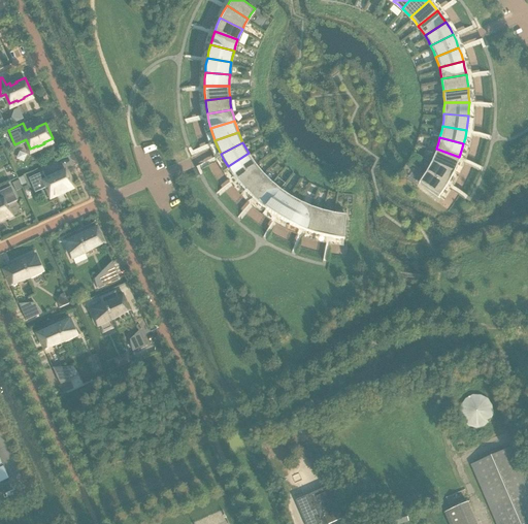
[(457,163),(459,157),(436,149),(434,154),(431,159),(454,170),(457,163)]
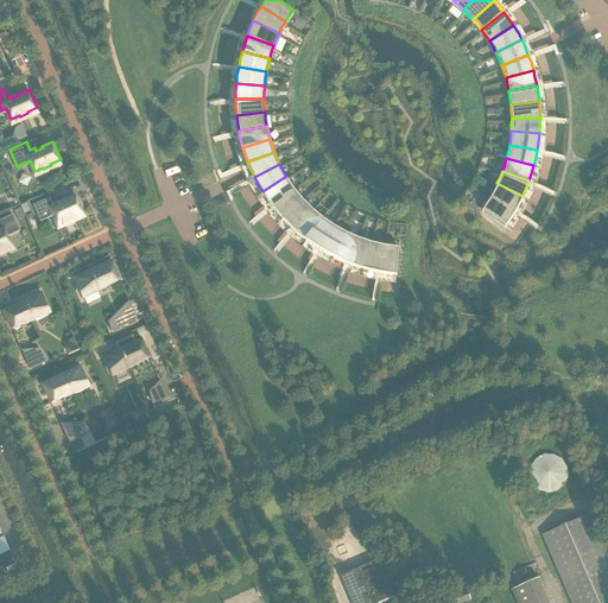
[(266,197),(271,204),(295,186),(290,182),(286,176),(263,191),(266,197)]
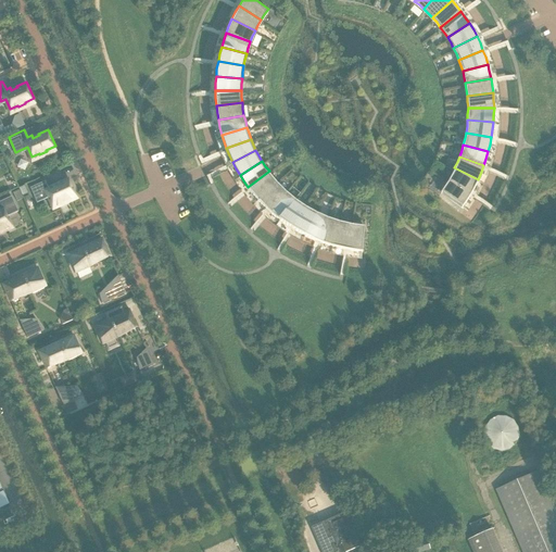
[(452,173),(449,178),(470,191),(475,186),(478,179),(454,167),(452,173)]
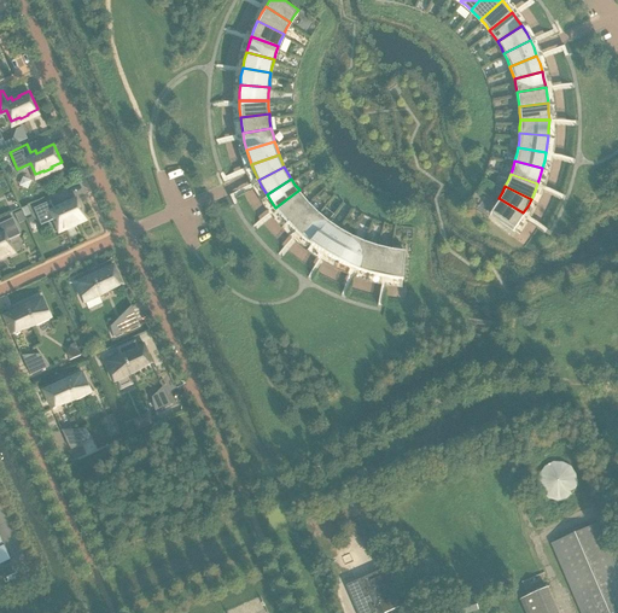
[(303,196),(299,190),(275,208),(281,214),(286,220),(308,200),(303,196)]
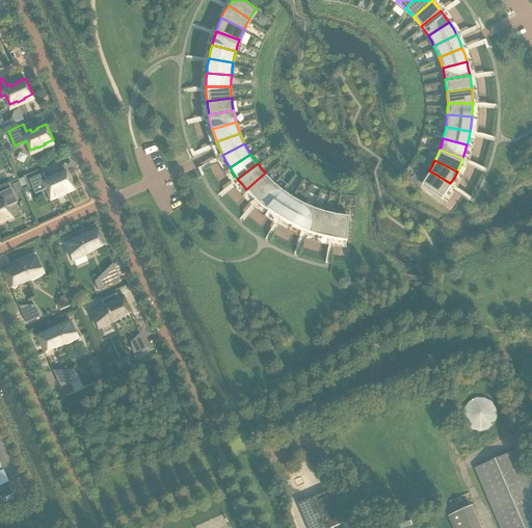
[(46,186),(50,195),(57,192),(58,193),(64,190),(64,189),(73,185),(65,168),(57,173),(57,175),(51,178),(50,175),(47,177),(44,169),(29,177),(35,191),(46,186)]
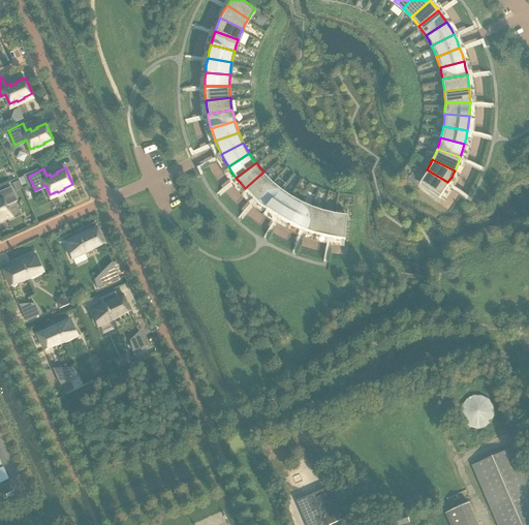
[(439,194),(440,194),(444,188),(447,182),(427,170),(424,175),(419,180),(439,194)]
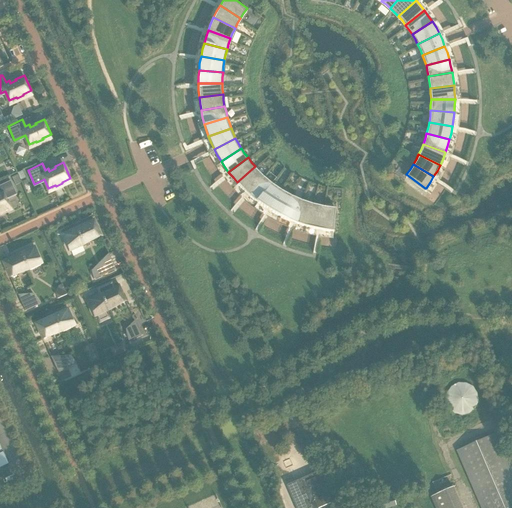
[(242,187),(247,192),(263,174),(259,170),(255,166),(237,182),(242,187)]
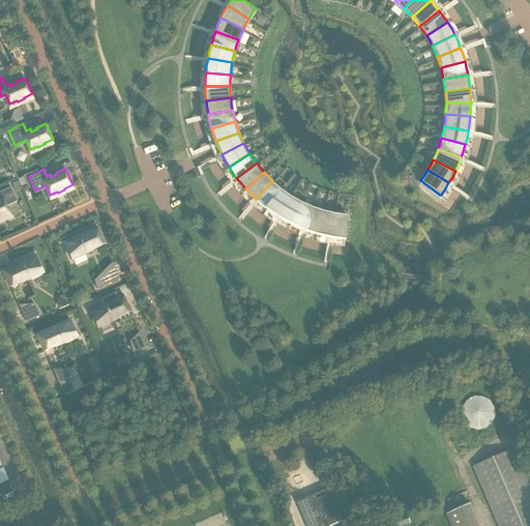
[(276,184),(272,180),(256,199),(261,203),(266,208),(282,187),(276,184)]
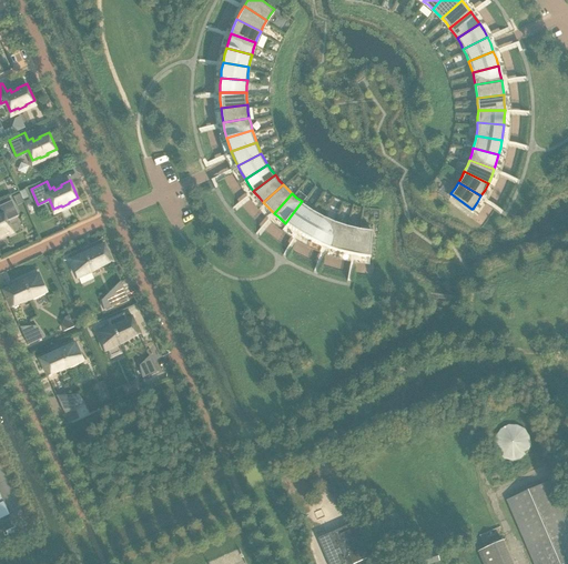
[(0,202),(0,234),(4,232),(4,231),(12,228),(8,218),(19,212),(11,197),(0,202)]
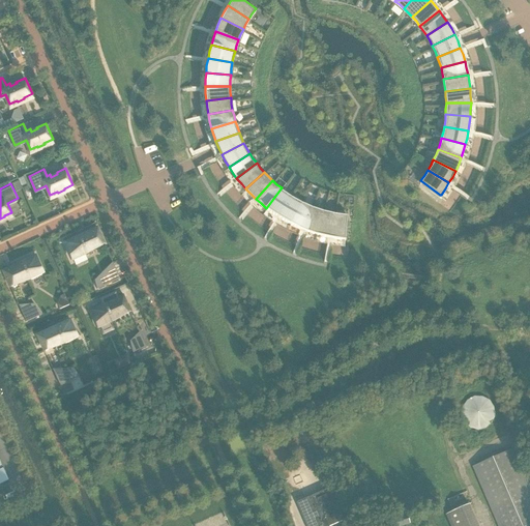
[(272,212),(278,215),(291,195),(286,192),(282,187),(266,208),(272,212)]
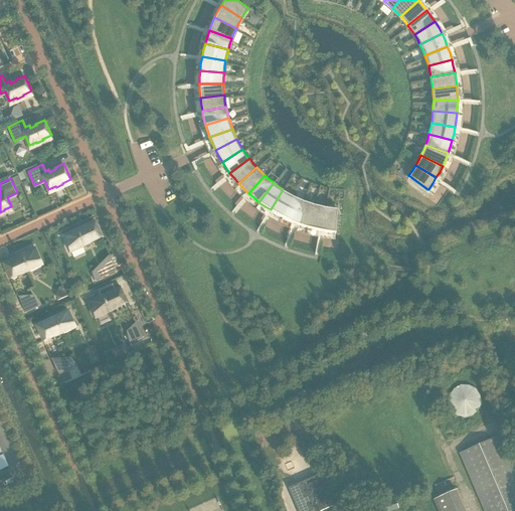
[(288,192),(283,189),(271,209),(276,213),(283,216),(293,194),(288,192)]
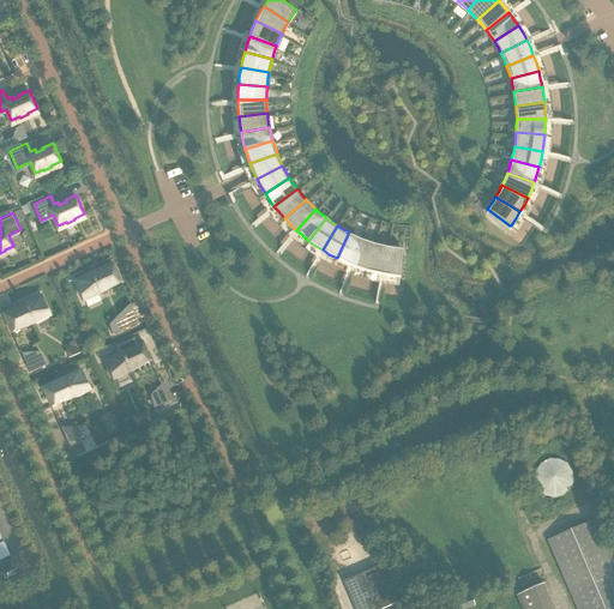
[(344,261),(351,264),(362,237),(355,235),(349,231),(337,258),(344,261)]
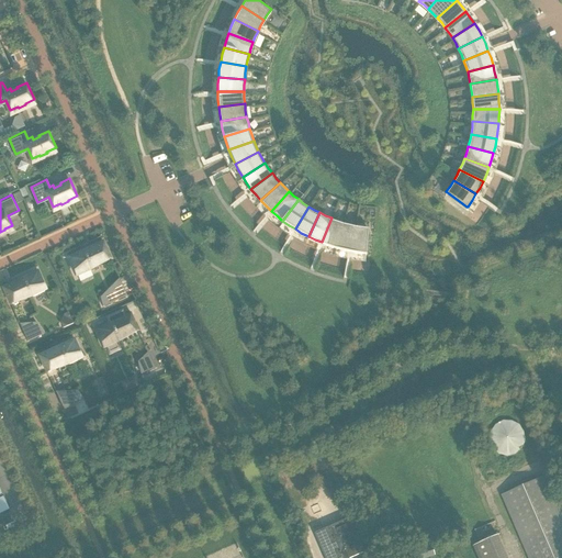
[(337,220),(332,218),(322,242),(328,245),(336,247),(343,222),(337,220)]
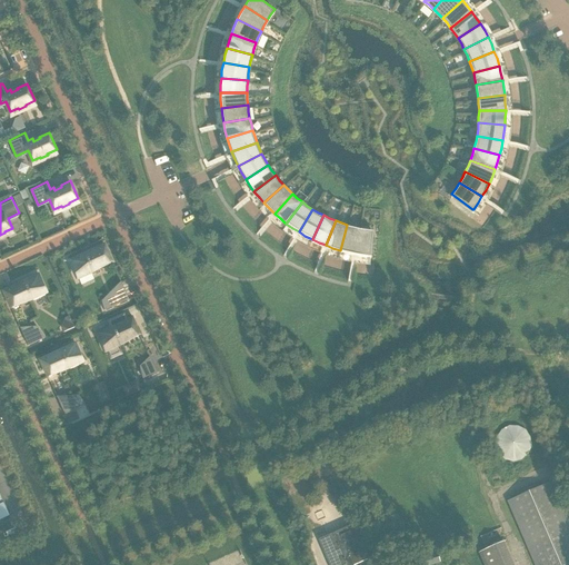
[(347,251),(355,254),(360,227),(353,226),(347,225),(340,250),(347,251)]
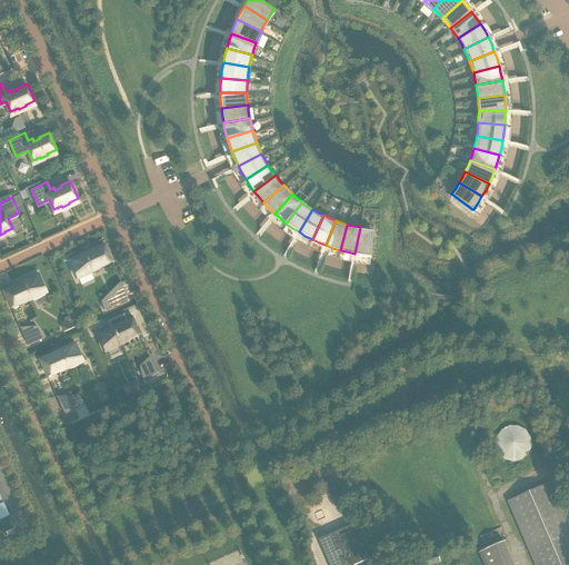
[(366,228),(360,227),(355,254),(362,255),(370,256),(372,229),(366,228)]
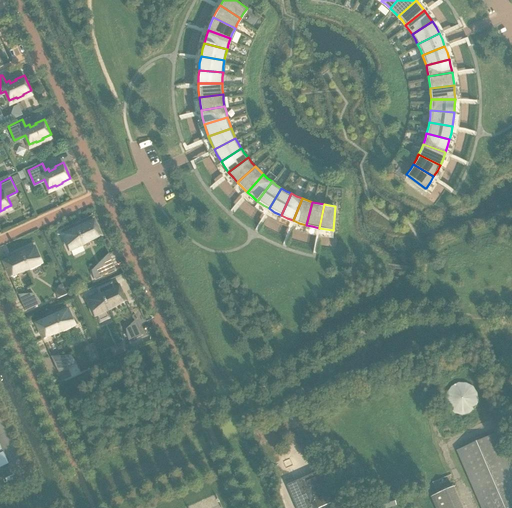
[(62,232),(69,247),(70,246),(71,248),(82,243),(82,241),(100,233),(94,218),(85,222),(84,221),(75,225),(76,226),(62,232)]
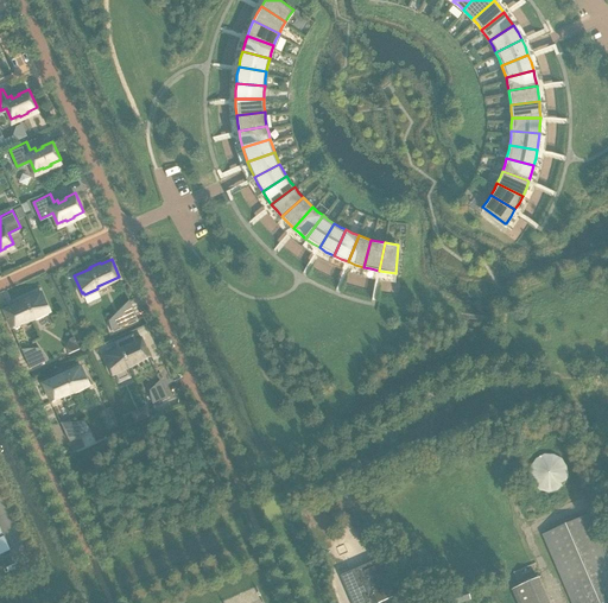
[(14,302),(14,303),(4,308),(12,325),(35,315),(35,317),(49,311),(48,309),(49,308),(42,291),(25,298),(25,297),(14,302)]
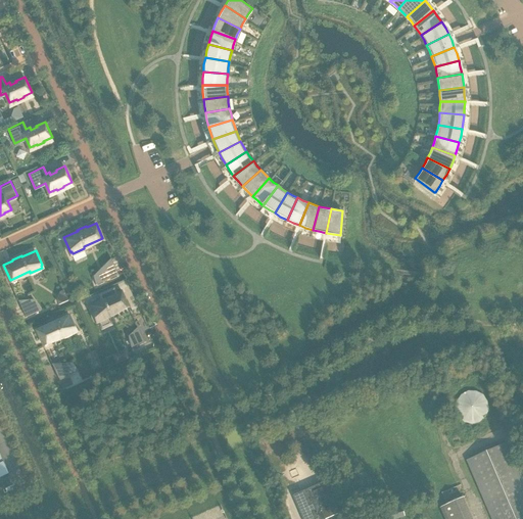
[(93,274),(95,282),(119,272),(110,255),(93,274)]
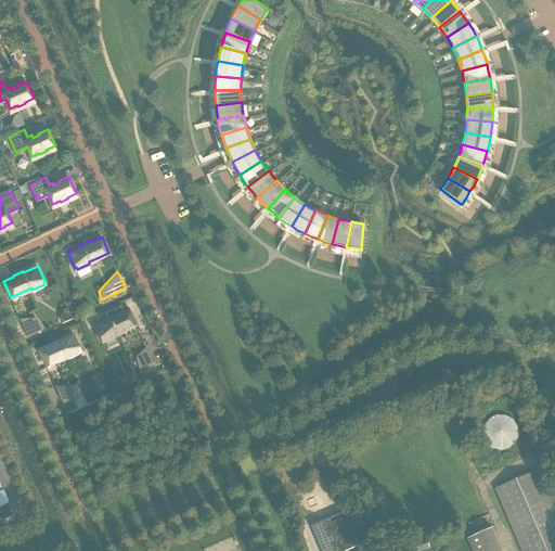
[(110,316),(94,323),(102,338),(103,338),(104,340),(117,334),(116,333),(136,323),(136,322),(138,321),(136,315),(132,316),(129,307),(119,311),(116,306),(106,310),(110,316)]
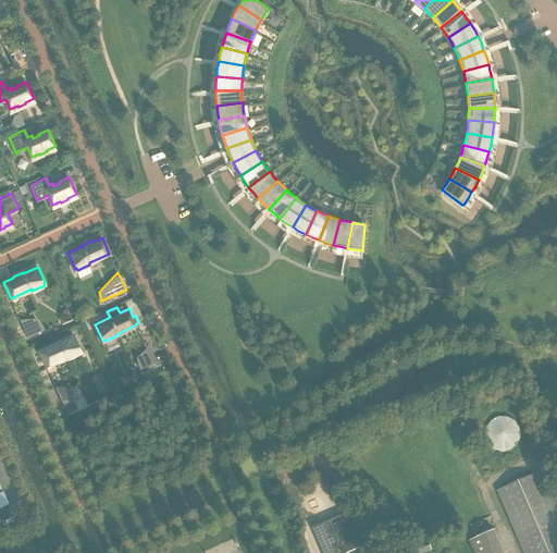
[(27,334),(44,328),(36,316),(20,317),(27,334)]
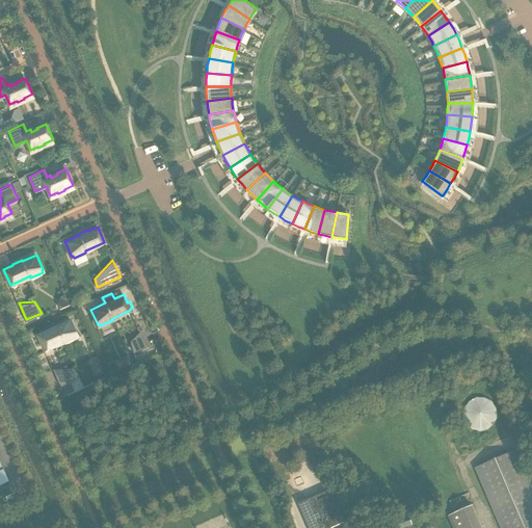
[(76,335),(78,334),(71,318),(56,324),(47,328),(47,330),(37,334),(45,349),(64,340),(64,342),(77,336),(76,335)]
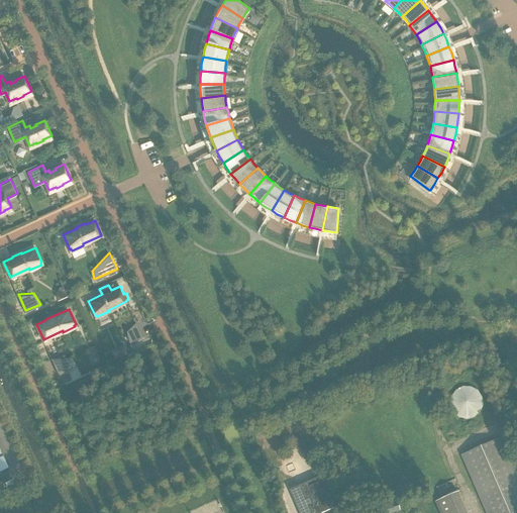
[(130,340),(142,334),(136,321),(126,330),(130,340)]
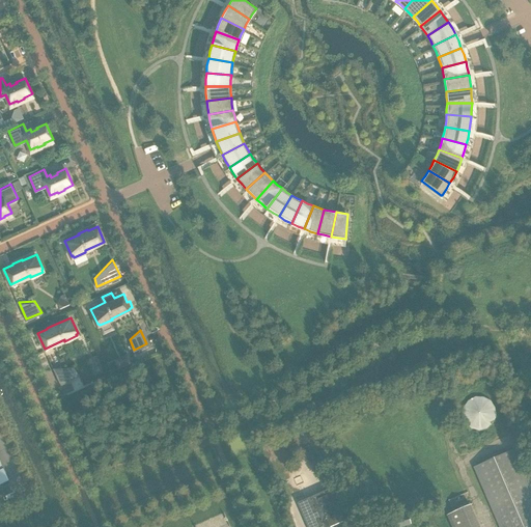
[(100,363),(93,366),(96,372),(103,369),(100,363)]
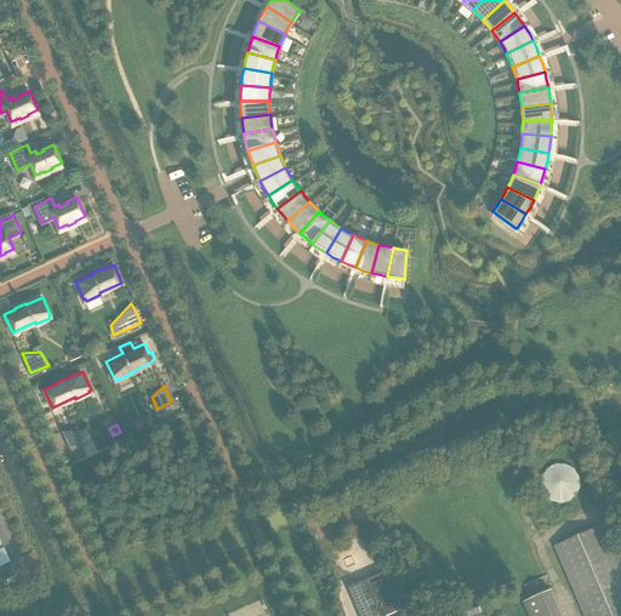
[(62,428),(70,448),(93,438),(86,427),(62,428)]
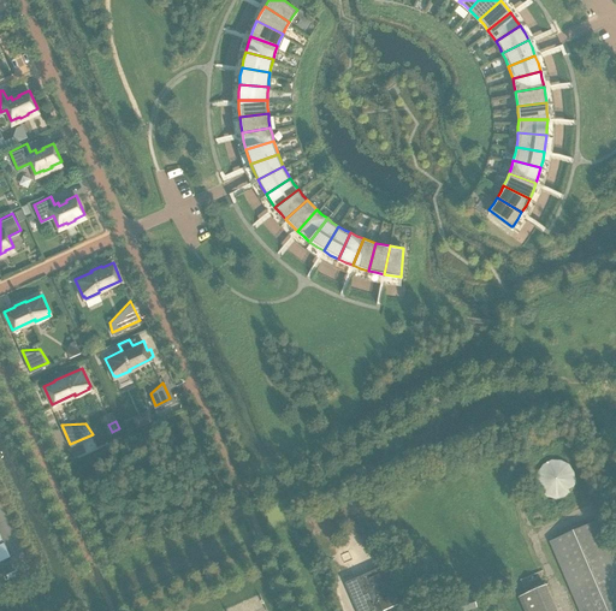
[(82,443),(71,448),(75,454),(84,449),(82,443)]
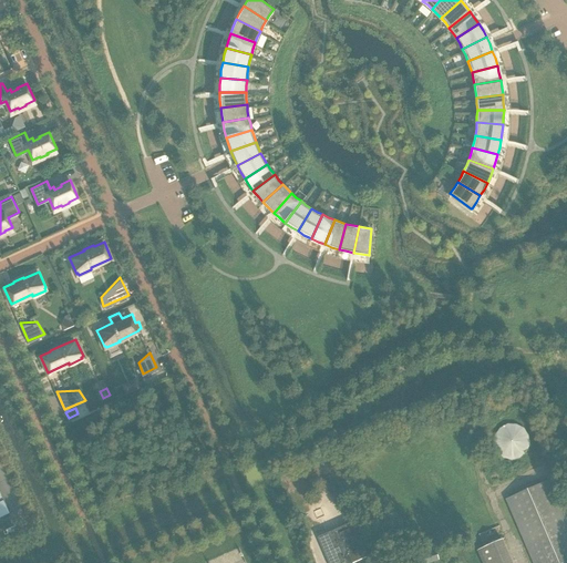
[(519,454),(526,448),(529,440),(528,431),(524,425),(516,420),(507,420),(500,425),(494,431),(494,440),(496,448),(502,453),(512,457),(519,454)]
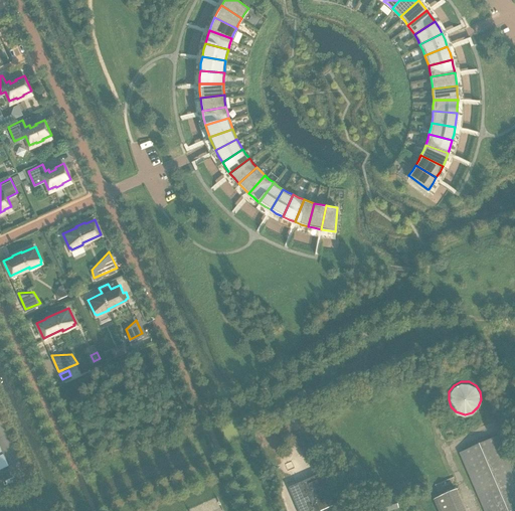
[(508,510),(508,509),(514,506),(514,475),(497,434),(460,450),(485,510),(508,510)]
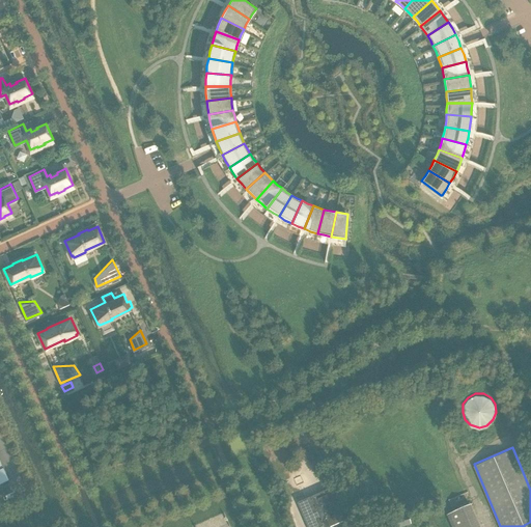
[(452,526),(479,526),(469,501),(446,511),(452,526)]
